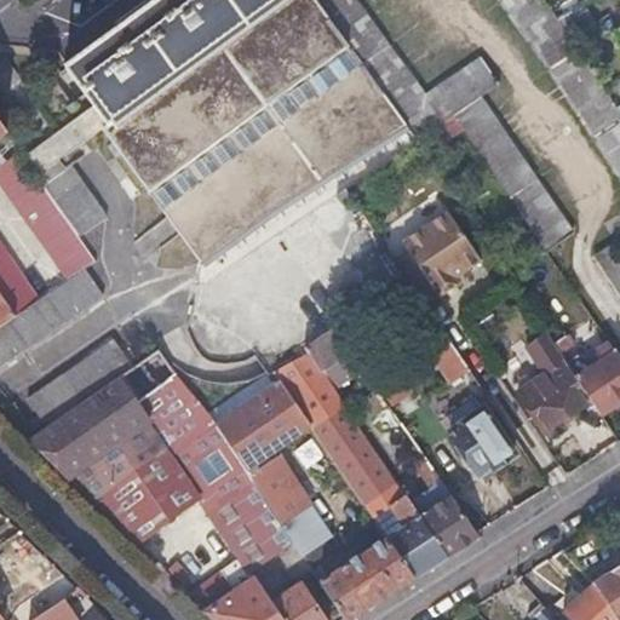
[(405,121),(315,0),(148,0),(63,63),(67,65),(64,67),(92,104),(103,120),(107,125),(102,128),(201,264),(264,217),(405,121)]
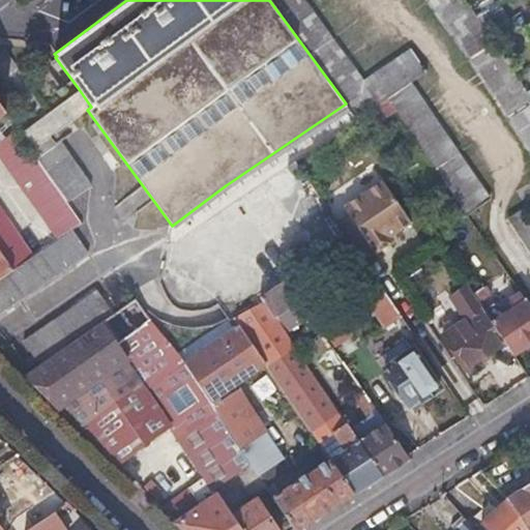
[(269,0),(346,104),(355,117),(385,96),(463,213),(487,198),(411,81),(425,69),(410,46),(362,78),(305,0),(432,0),(470,52),(529,145),(529,95),(526,89),(512,68),(496,42),(489,32),(476,16),(465,0),(269,0)]
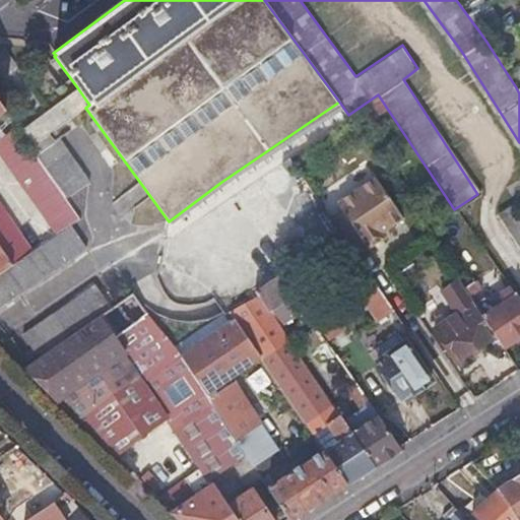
[(499,18),(489,3),(467,15),(479,31),(499,18)]
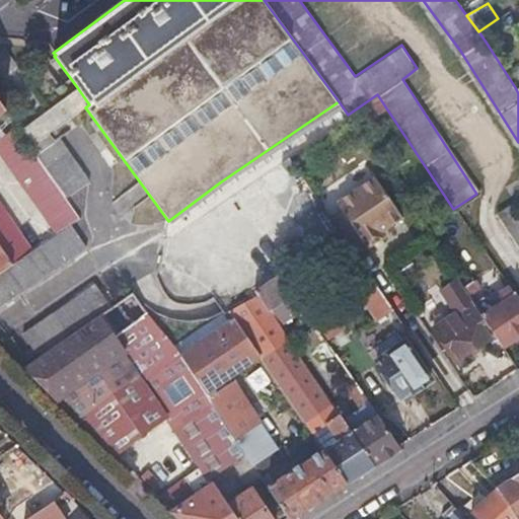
[(32,140),(86,100),(77,87),(23,126),(32,140)]
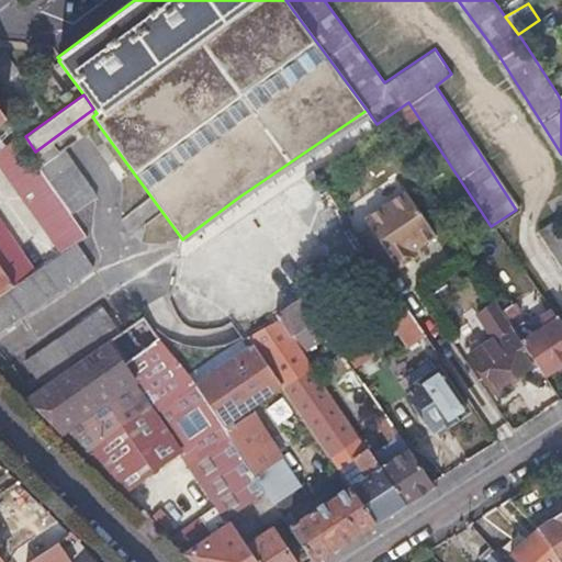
[(0,268),(11,283),(33,269),(0,221),(0,123),(4,120),(0,113),(0,268)]
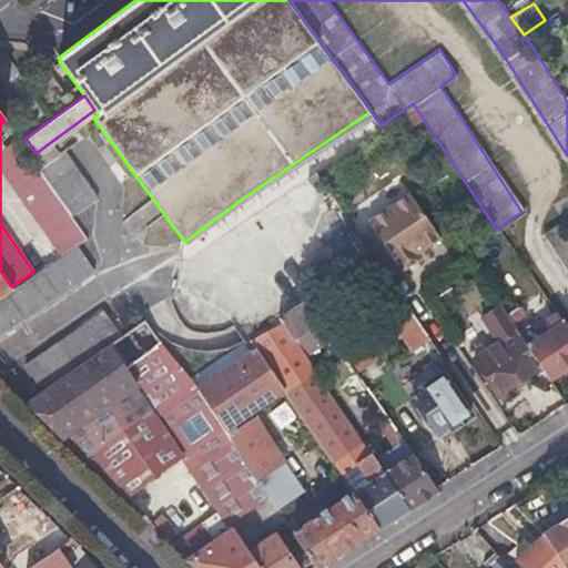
[(31,206),(63,251),(71,245),(85,235),(69,212),(34,164),(16,138),(0,149),(0,168),(29,209),(31,206)]
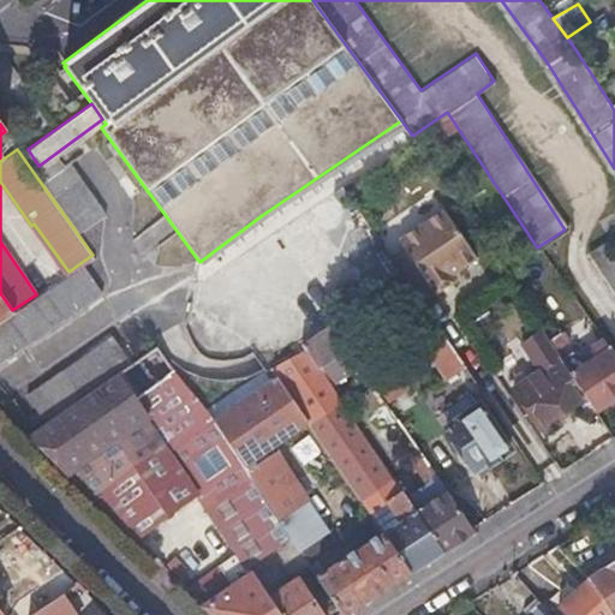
[(65,160),(37,178),(75,230),(101,213),(65,160)]
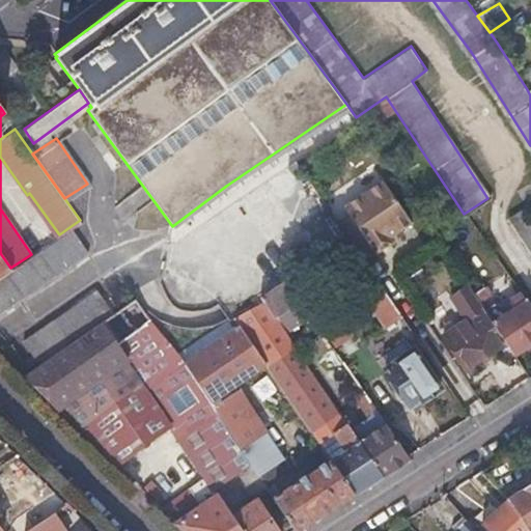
[(409,222),(381,180),(343,205),(350,215),(337,222),(360,256),(371,248),(374,252),(390,242),(387,236),(398,229),(409,222)]
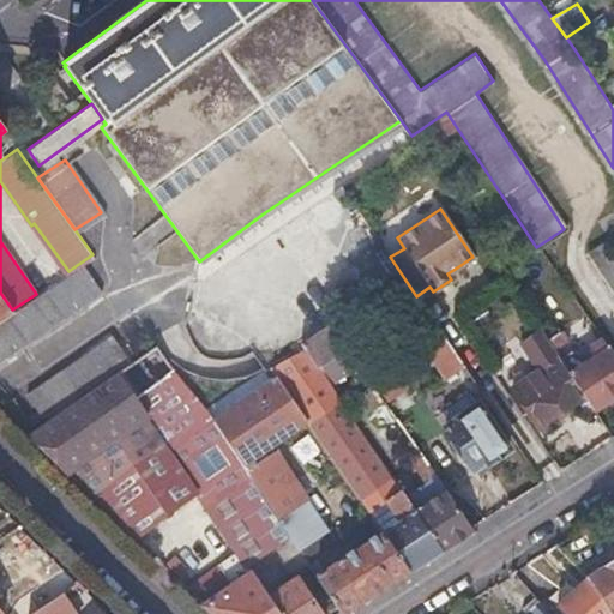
[(506,236),(487,250),(492,257),(511,244),(506,236)]
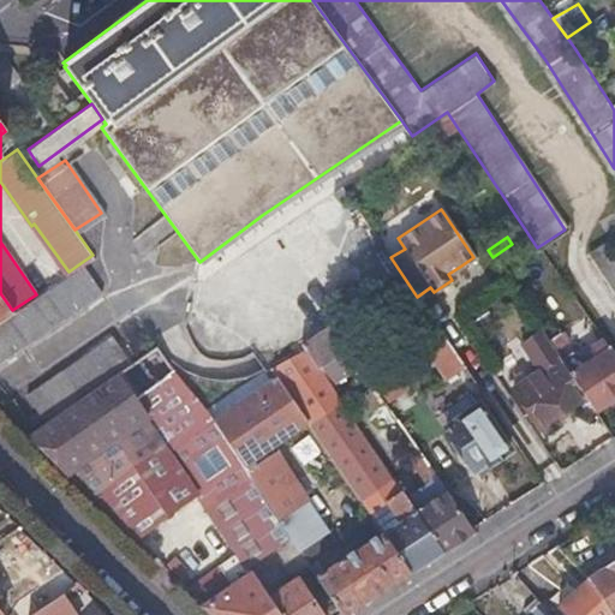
[(614,250),(609,240),(592,251),(614,287),(614,250)]
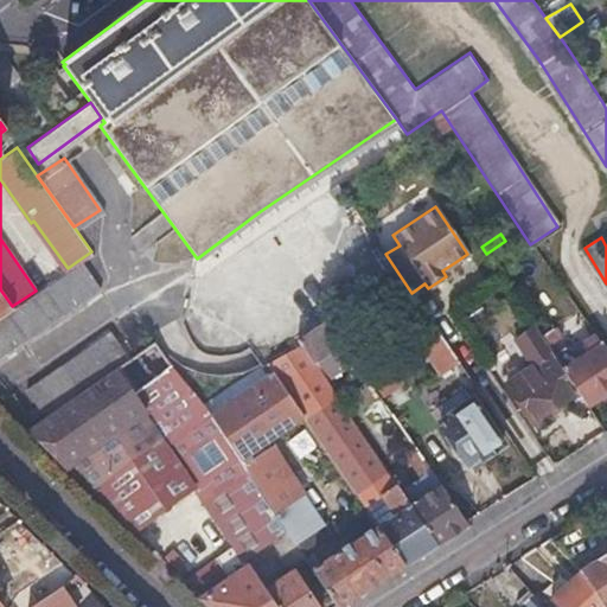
[(36,291),(12,306),(0,314),(0,349),(94,287),(76,262),(68,268),(36,291)]
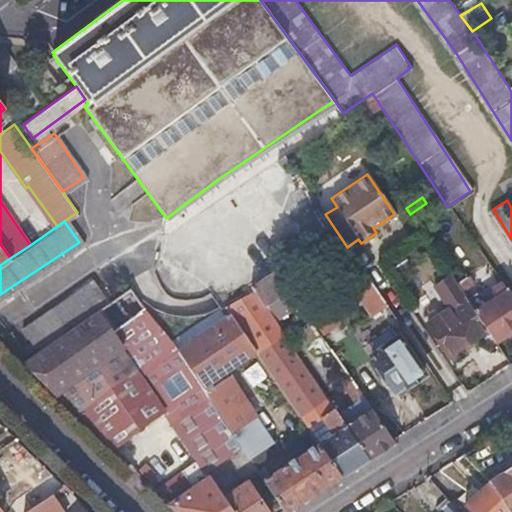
[(387,226),(384,221),(373,228),(376,233),(387,226)]
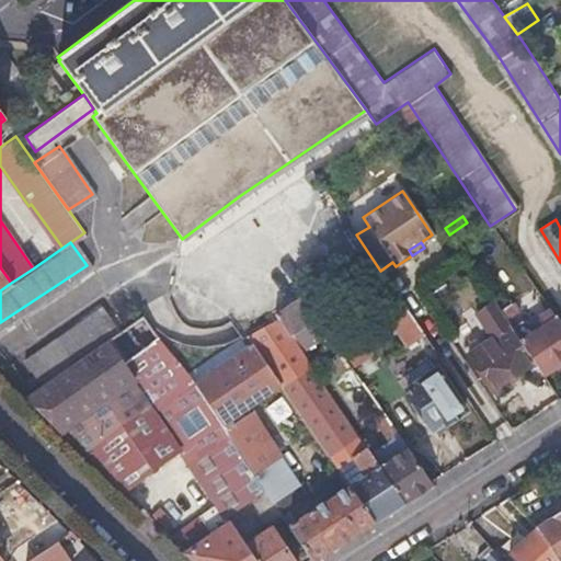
[(0,290),(11,283),(0,267),(0,290)]
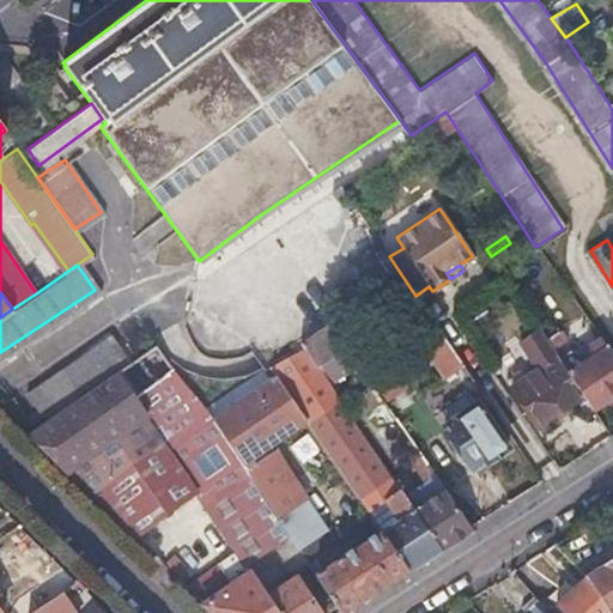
[(449,372),(461,365),(422,304),(401,317),(442,377),(449,372)]
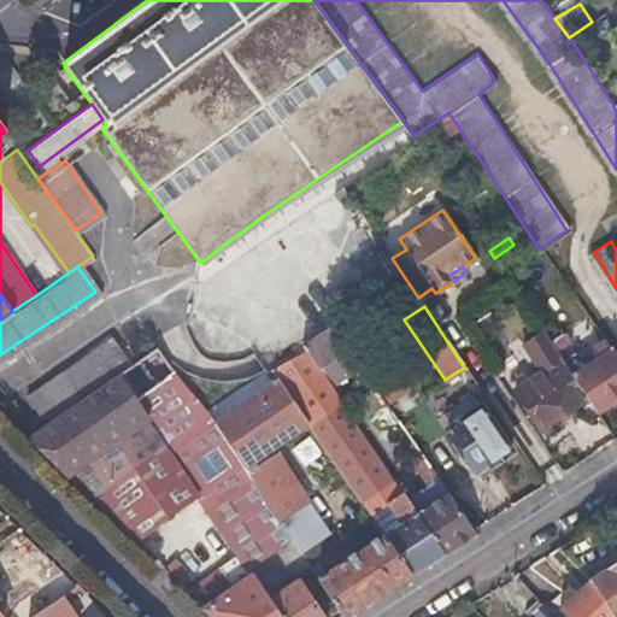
[(559,319),(542,330),(563,363),(569,360),(563,352),(570,347),(563,335),(568,331),(559,319)]
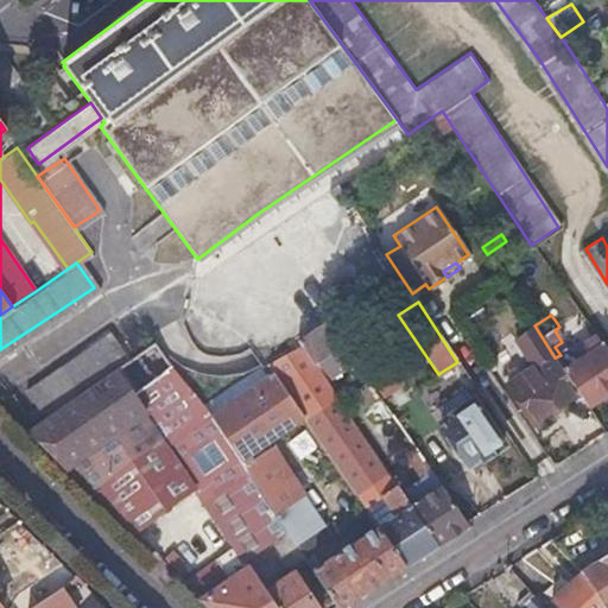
[(303,341),(306,346),(317,362),(347,343),(331,321),(303,341)]
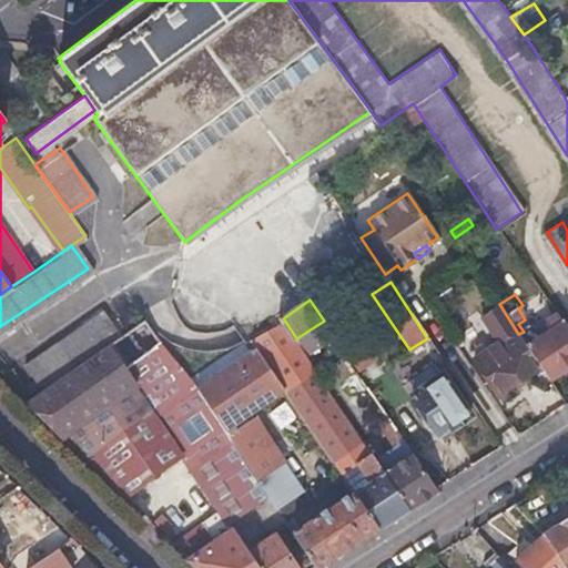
[(21,365),(39,392),(121,338),(103,312),(21,365)]
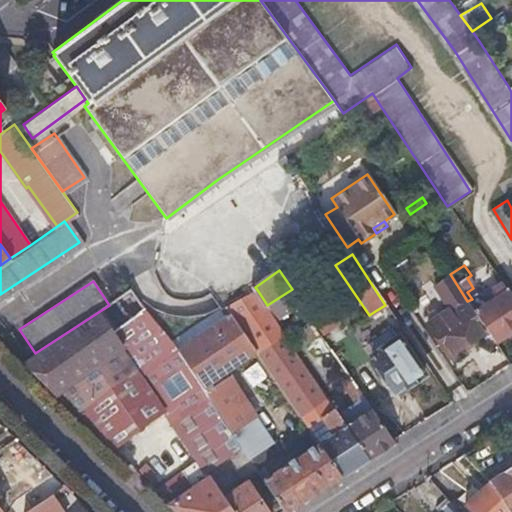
[(483,297),(477,298),(472,299),(467,301),(494,342),(511,330),(511,304),(497,282),(486,288),(483,297)]
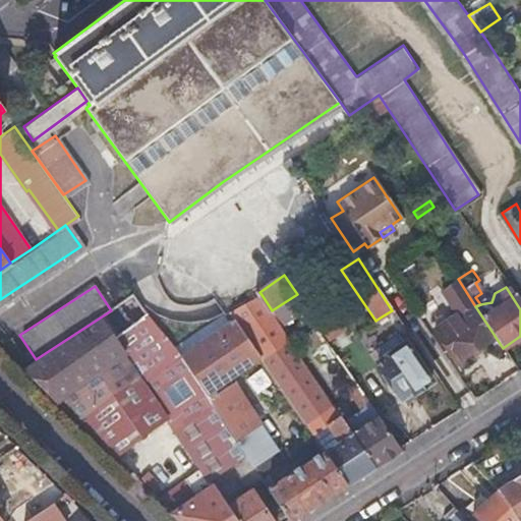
[(321,290),(307,310),(328,340),(344,330),(328,305),(328,302),(321,290)]
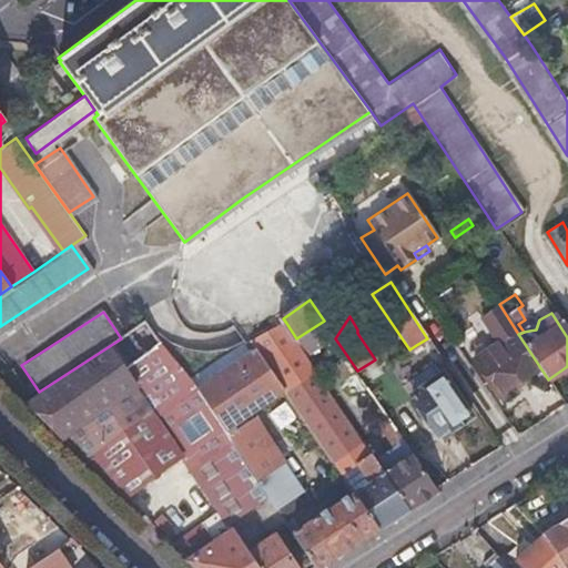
[(254,343),(259,350),(284,387),(341,473),(355,463),(371,484),(355,494),(379,531),(414,508),(388,470),(296,338),(286,323),(254,343)]
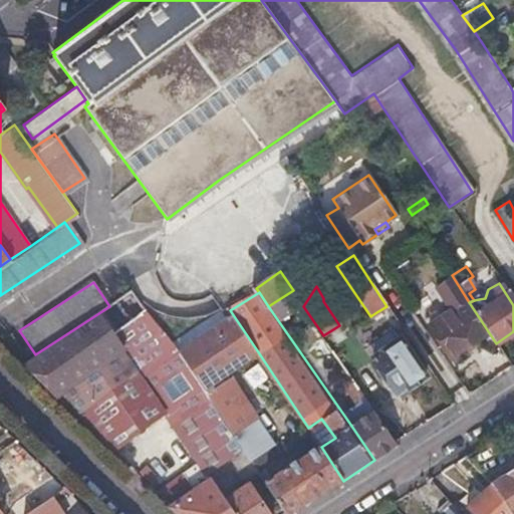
[(199,462),(206,473),(226,460),(242,449),(204,392),(201,388),(179,352),(175,347),(130,293),(109,306),(35,354),(22,363),(93,433),(145,398),(159,418),(165,414),(199,462)]
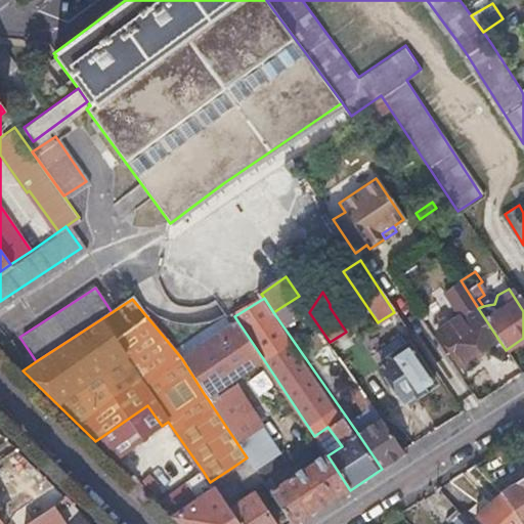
[(495,340),(485,323),(474,306),(436,332),(457,365),(495,340)]
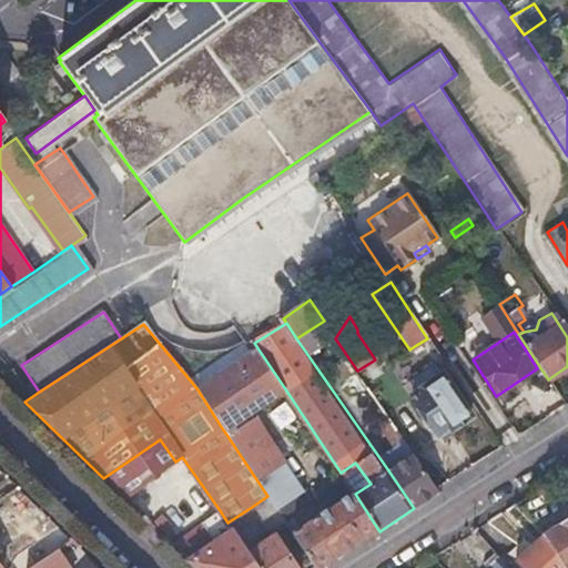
[(427,338),(416,345),(426,358),(437,352),(427,338)]
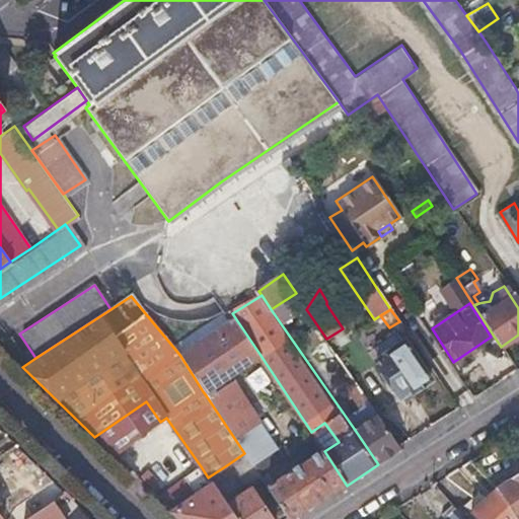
[(236,319),(180,356),(203,391),(260,354),(236,319)]
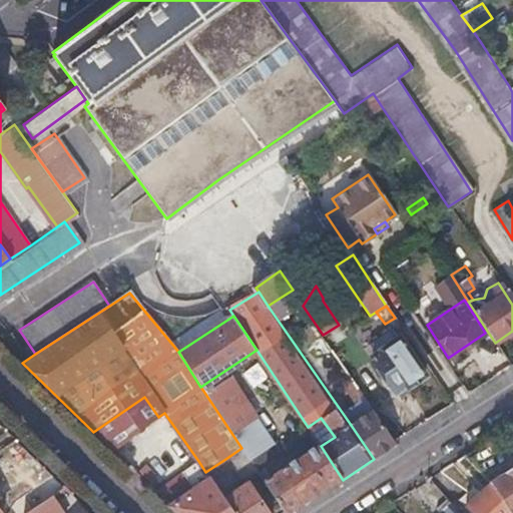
[(383,339),(401,327),(395,318),(385,324),(377,329),(383,339)]
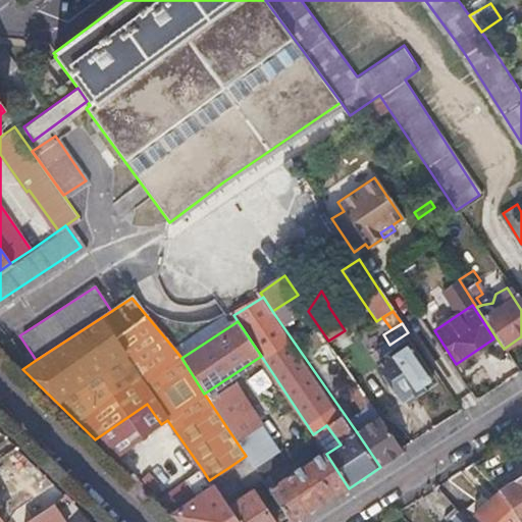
[(377,363),(389,380),(402,399),(414,392),(415,394),(435,379),(410,342),(377,363)]
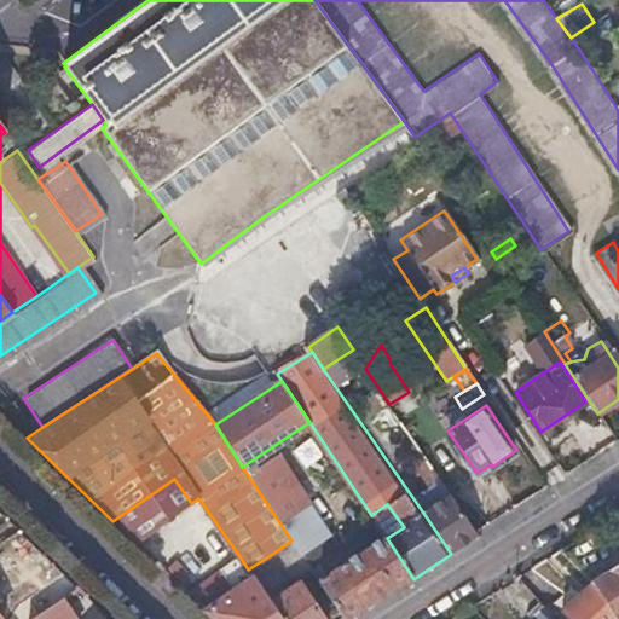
[(421,472),(429,466),(410,435),(400,441),(421,472)]
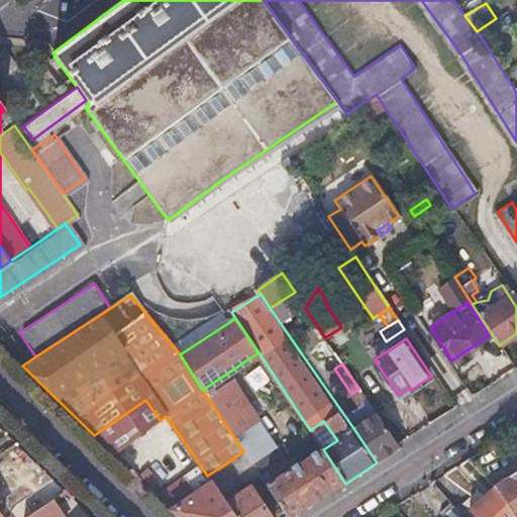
[(229,378),(205,394),(243,451),(251,464),(276,448),(229,378)]
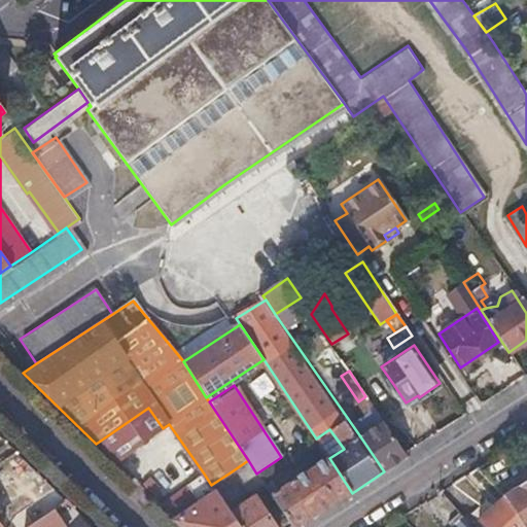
[(367,413),(376,426),(383,421),(365,396),(360,400),(369,413),(367,413)]
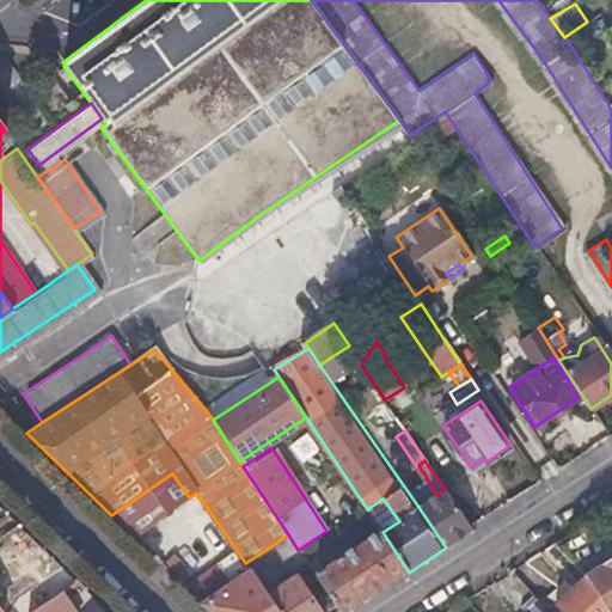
[(111,515),(133,537),(189,497),(172,473),(111,515)]
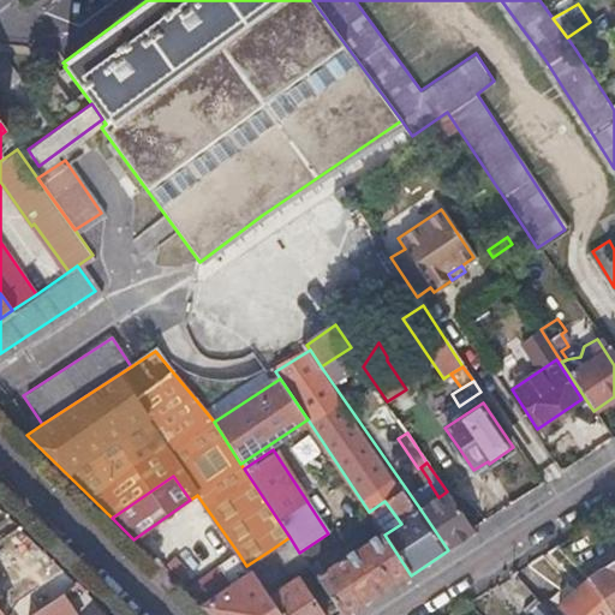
[(439,497),(421,509),(448,550),(475,533),(447,491),(439,497)]
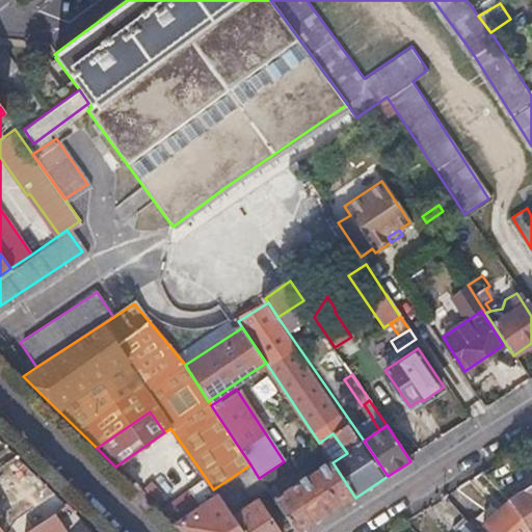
[(302,531),(355,498),(333,462),(281,498),(274,502),(294,531),(302,531)]
